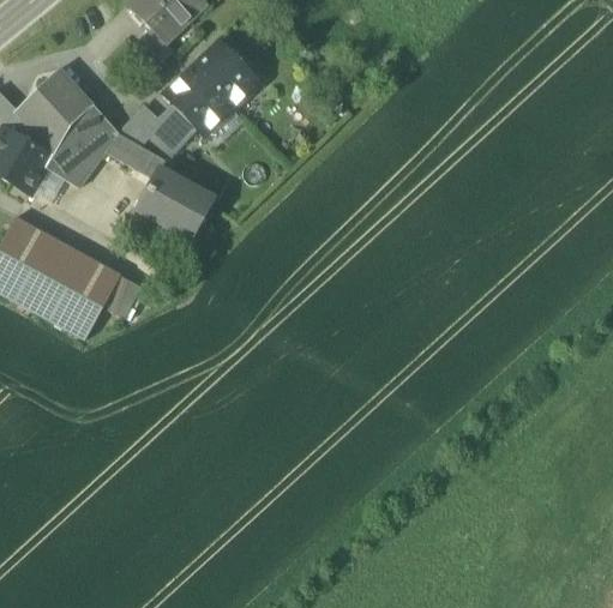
[(151,28),(164,42),(166,41),(184,25),(179,20),(190,11),(200,0),(132,0),(128,4),(151,28)]
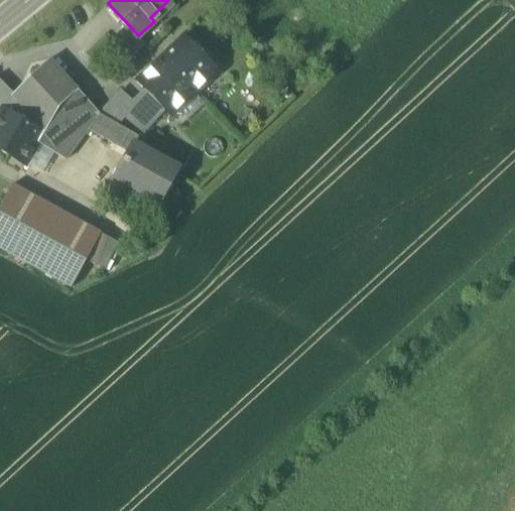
[(113,36),(132,55),(146,42),(139,34),(138,35),(127,23),(113,36)]
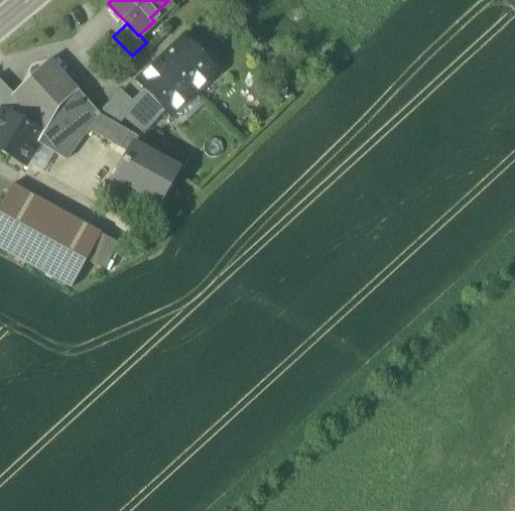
[(183,33),(162,54),(196,90),(217,69),(183,33)]
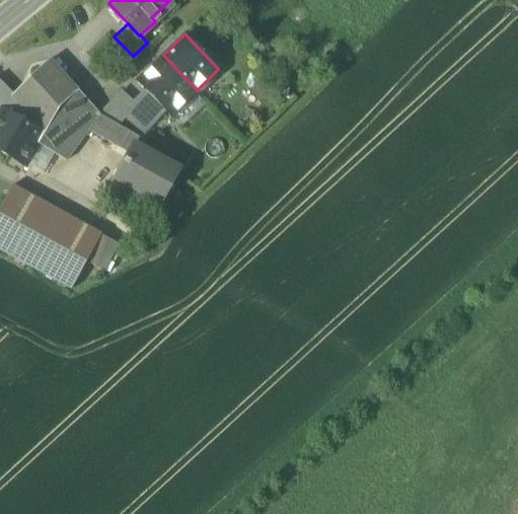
[(172,113),(197,90),(163,55),(147,70),(150,73),(144,79),(141,75),(139,77),(147,85),(166,105),(172,113)]
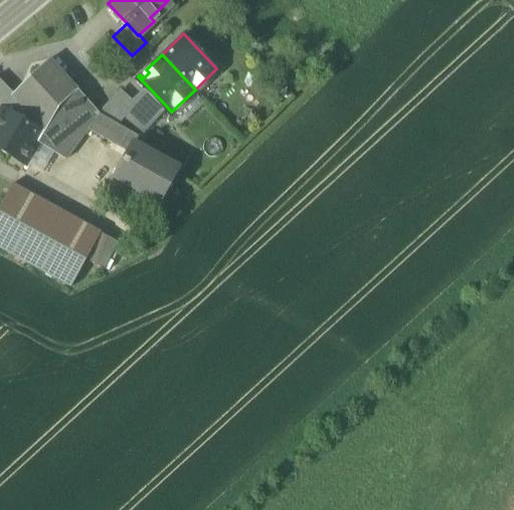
[(14,91),(12,92),(45,128),(44,130),(38,140),(66,156),(89,126),(100,112),(100,111),(49,56),(14,91)]
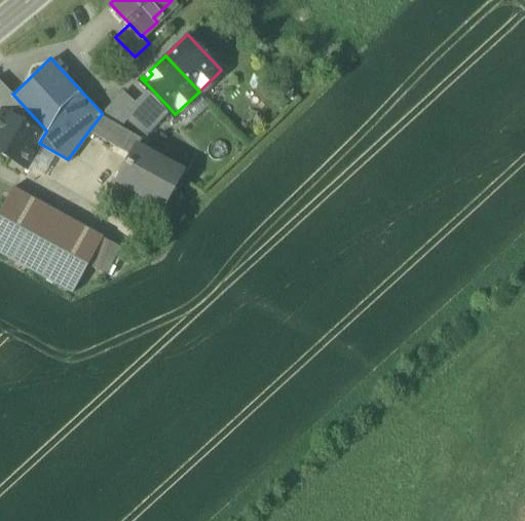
[(149,71),(143,76),(146,80),(152,74),(149,71)]
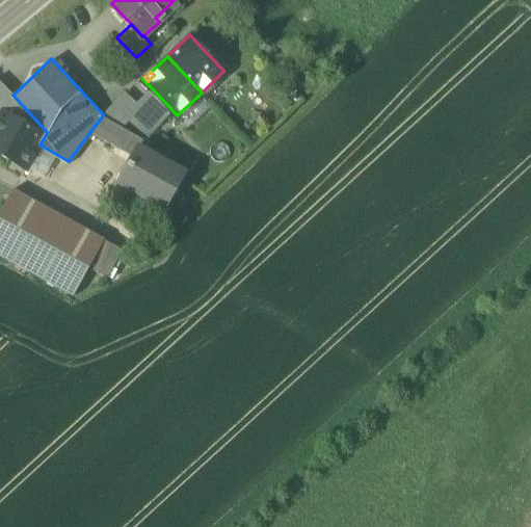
[(0,113),(2,110),(11,94),(12,95),(15,94),(0,78),(0,113)]
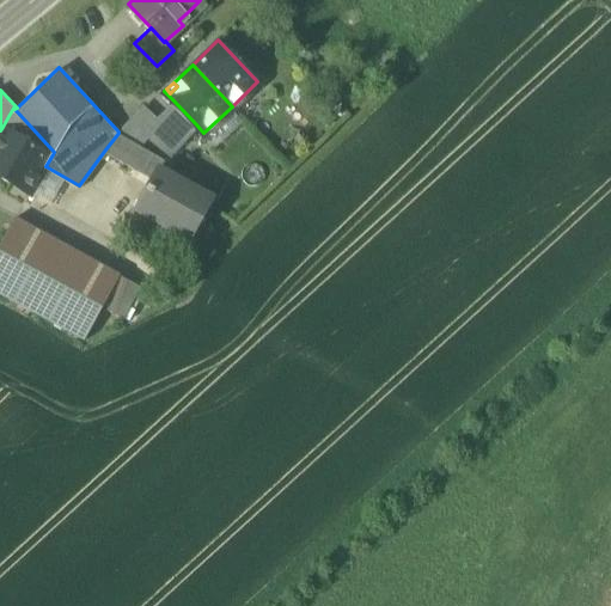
[(173,101),(158,115),(157,116),(162,121),(148,135),(170,154),(196,124),(173,101)]
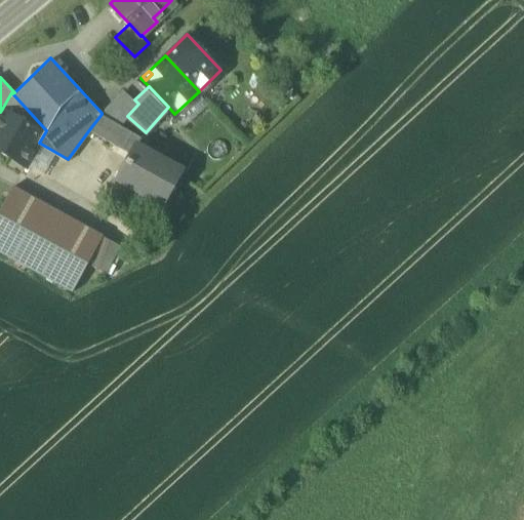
[(120,124),(127,116),(138,104),(134,100),(135,98),(124,88),(102,113),(102,114),(120,124)]
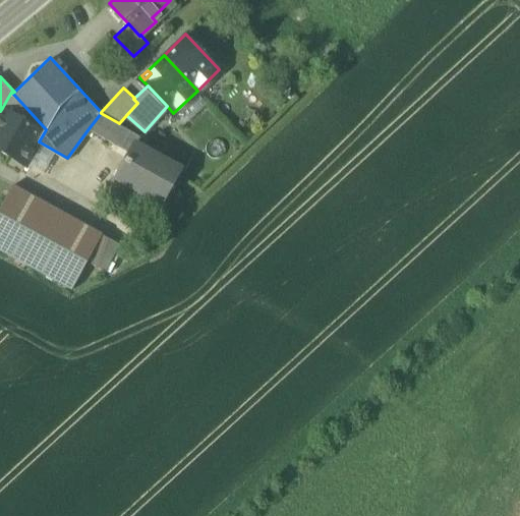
[(2,108),(45,131),(46,129),(12,93),(11,92),(2,108)]
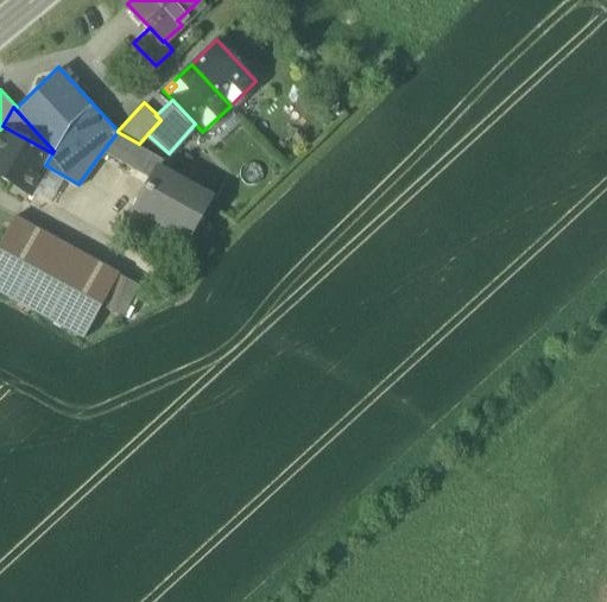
[(0,172),(12,181),(31,191),(45,165),(52,153),(2,126),(0,130),(0,172)]
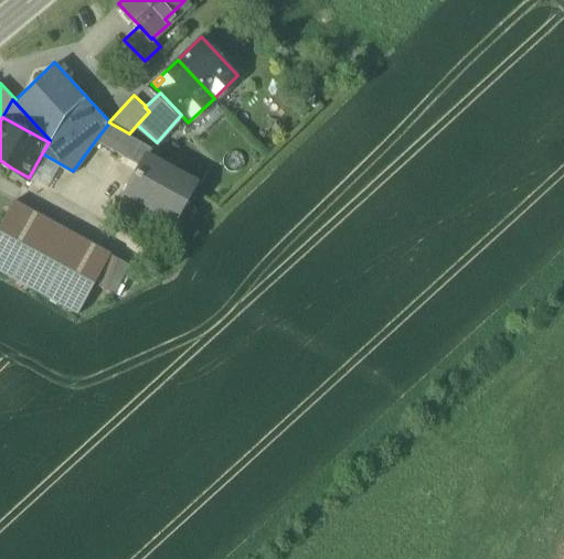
[(126,191),(178,218),(198,182),(148,154),(152,147),(129,133),(109,122),(97,138),(140,163),(126,191)]
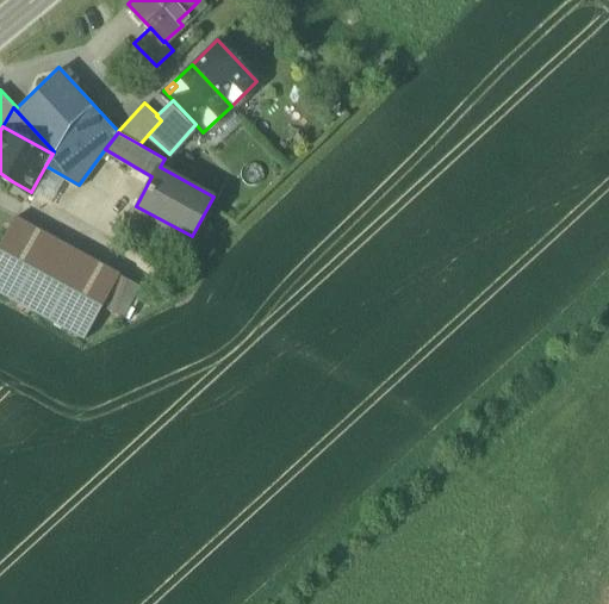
[(0,241),(0,288),(86,336),(103,304),(120,273),(14,215),(0,241)]
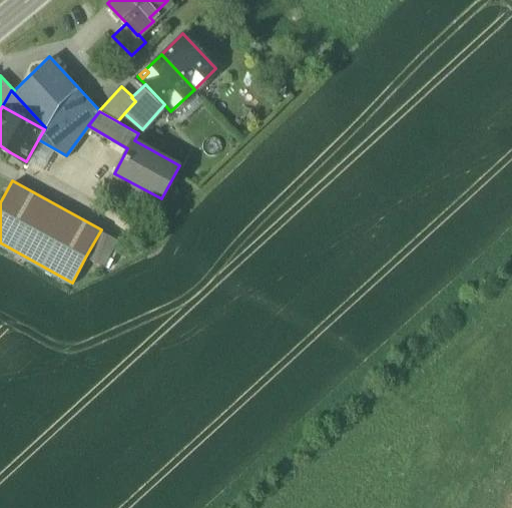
[(86,256),(101,264),(116,237),(101,229),(86,256)]
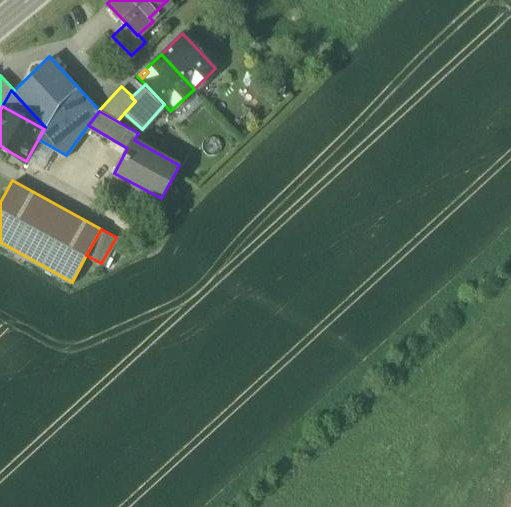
All buildings are outlined.
